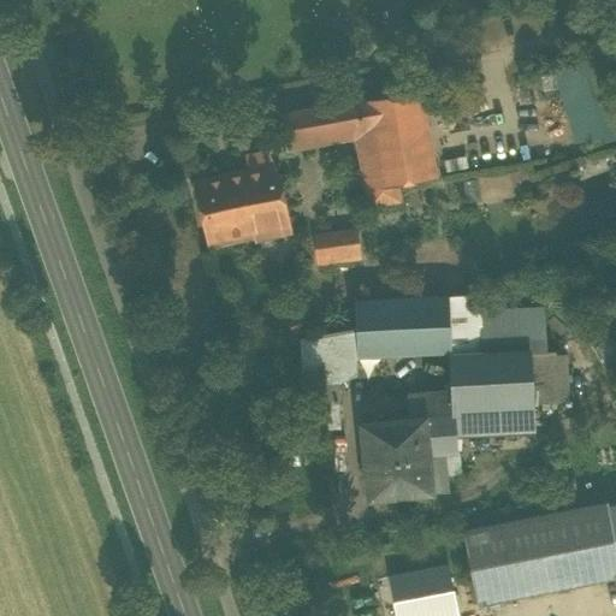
[(615,81),(606,51),(552,67),(575,144),(600,136),(603,144),(615,140),(615,81)]
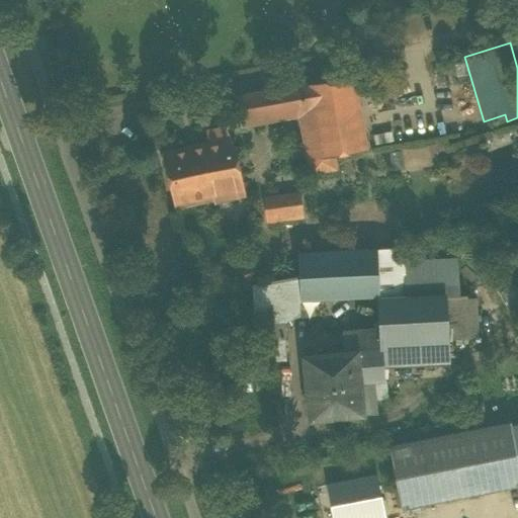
[(312,108),(321,157),(322,159),(366,150),(352,76),(308,85),(312,108)]
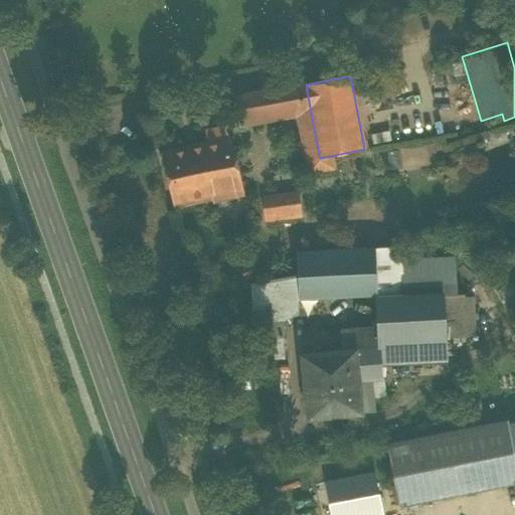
[(281,114),(310,108),(306,84),(235,98),(239,122),(281,114)]
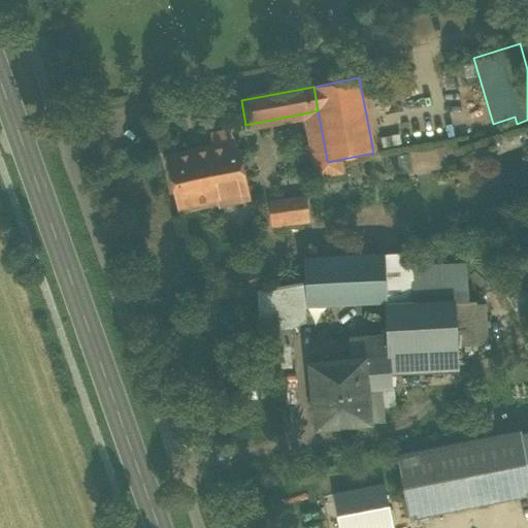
[(288,117),(297,166),(327,160),(318,110),(288,117)]
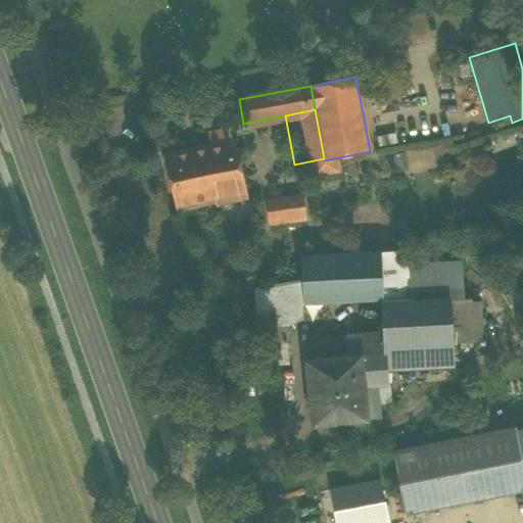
[(164,155),(178,210),(220,201),(247,194),(235,139),(231,125),(206,131),(209,145),(164,155)]
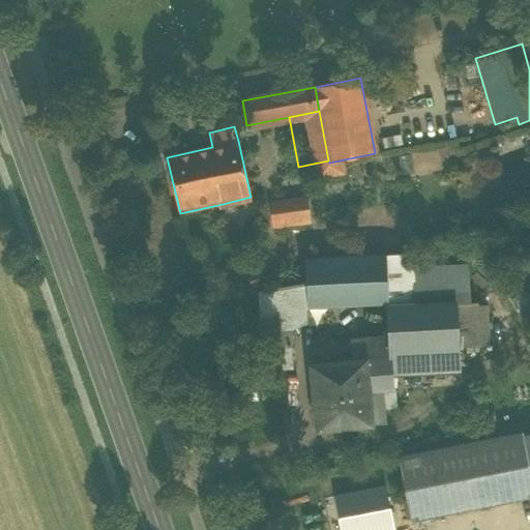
[(403,145),(401,134),(381,138),(383,149),(403,145)]
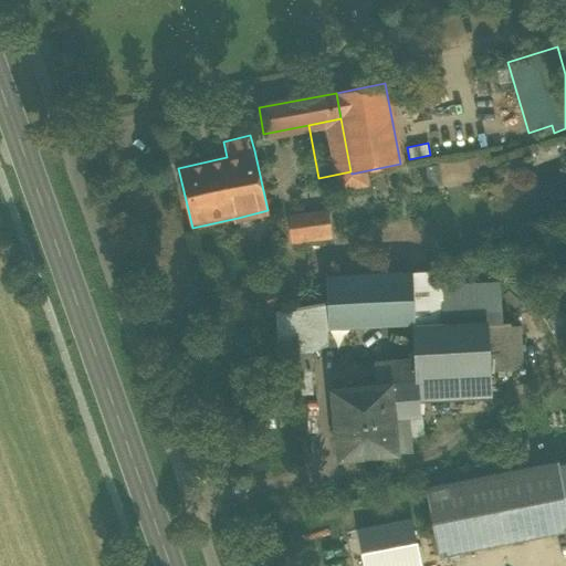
[(356,195),(352,174),(350,171),(318,178),(323,200),(356,195)]
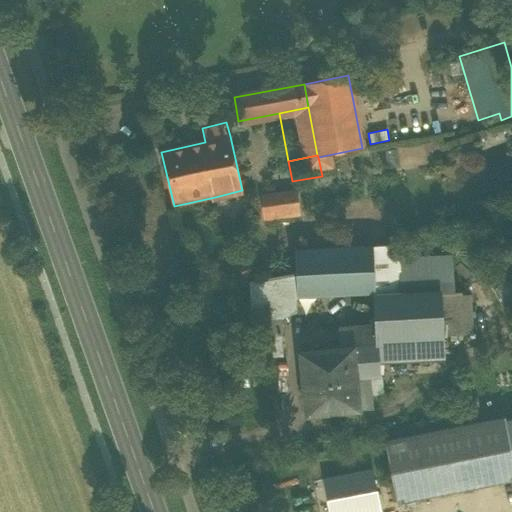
[(260,192),(262,216),(293,212),(294,212),(291,189),(260,192)]
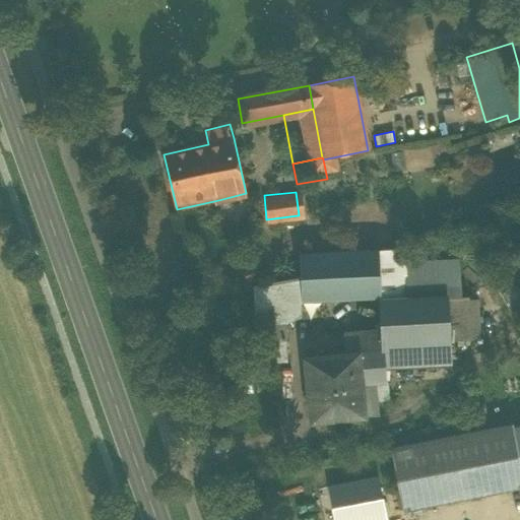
[(380,299),(381,303),(405,302),(403,264),(402,248),(379,249),(382,298),(380,299)]
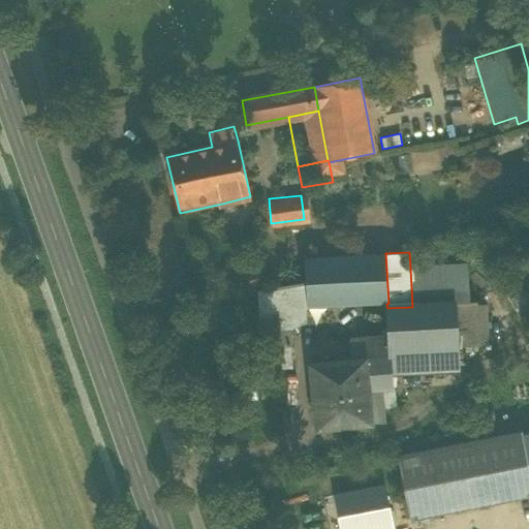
[(307,307),(386,304),(389,303),(385,253),(305,257),(306,282),(307,307)]
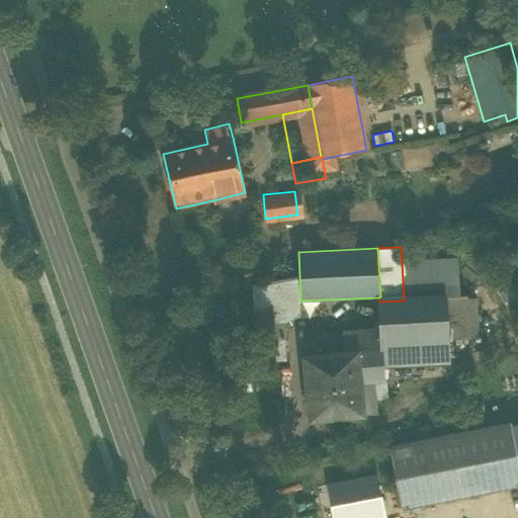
[(456,260),(402,263),(404,300),(446,299),(445,287),(457,286),(456,260)]
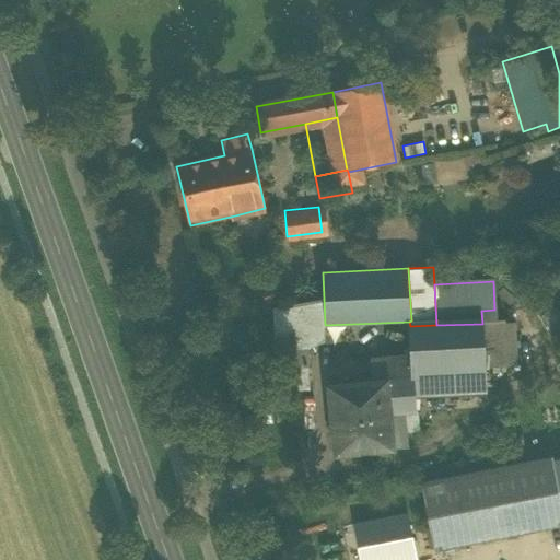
[(559,294),(535,312),(557,345),(559,342),(559,294)]
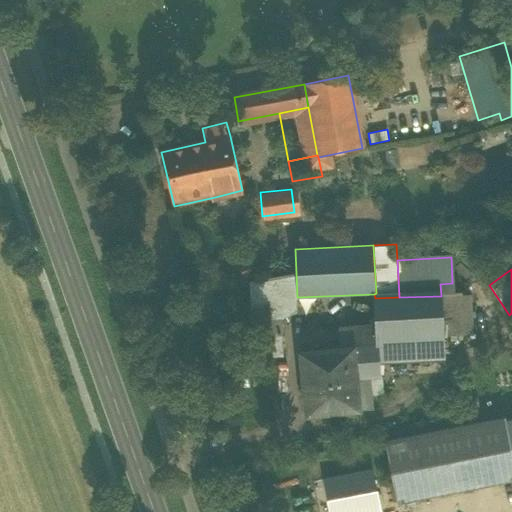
[(279,298),(297,297),(296,273),(251,281),(256,358),(280,356),(280,321),(279,298)]
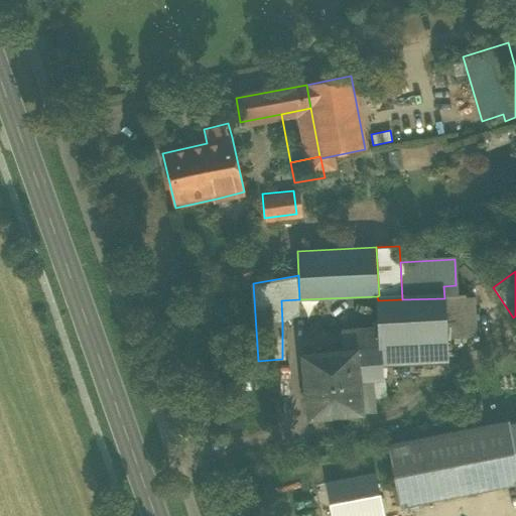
[(473,297),(444,298),(445,339),(474,338),(473,297)]
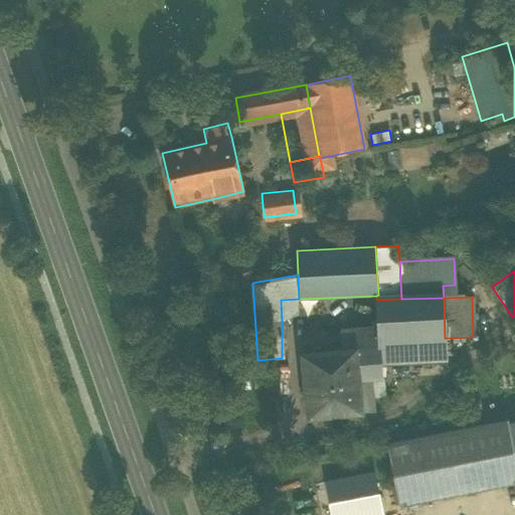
[(377,300),(378,323),(378,345),(380,345),(381,364),(446,362),(445,338),(444,298),(401,299),(377,300)]
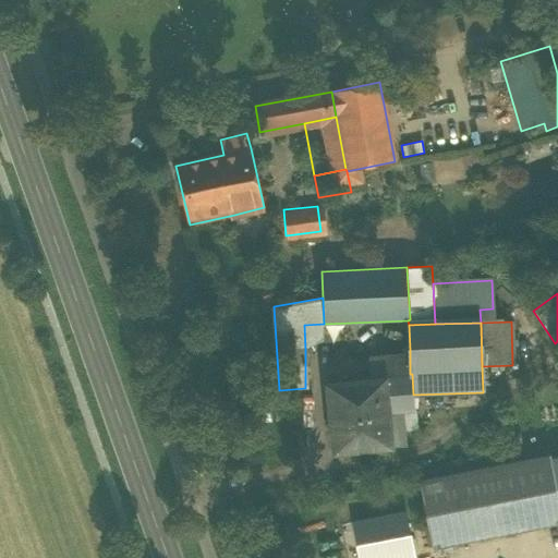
[(304,325),(305,350),(325,341),(324,324),(304,325)]
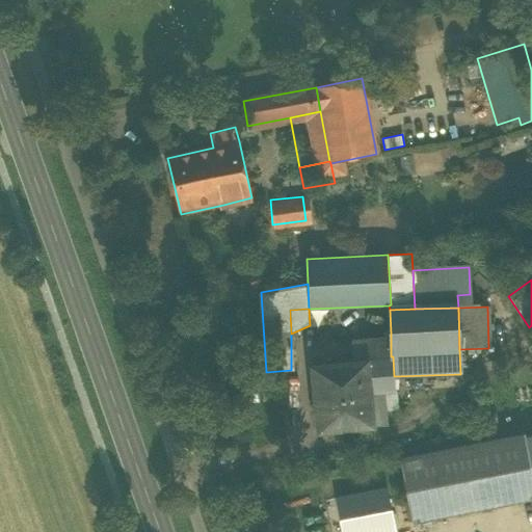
[(353,337),(353,362),(367,361),(367,358),(391,356),(391,334),(353,337)]
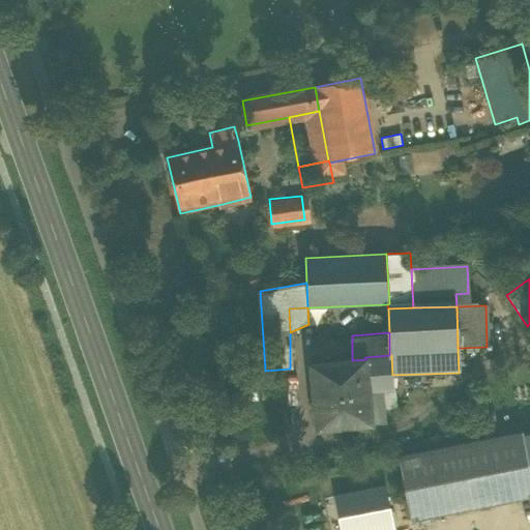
[(367,359),(371,391),(382,390),(393,389),(392,375),(391,355),(389,355),(365,357),(365,359),(367,359)]
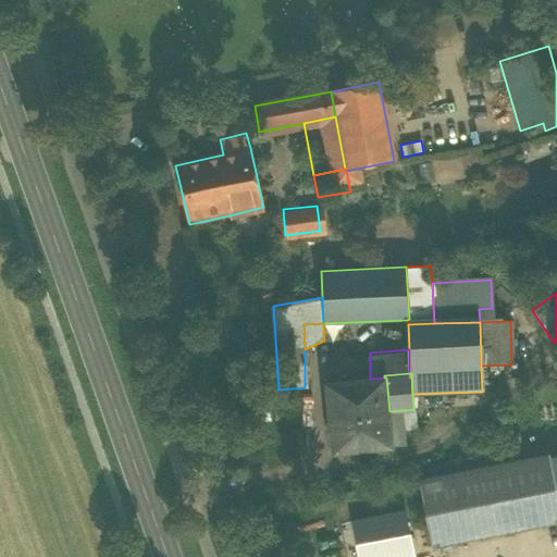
[(370,413),(390,411),(386,378),(384,378),(370,379),(326,384),(331,422),(350,420),(350,423),(371,421),(370,413)]
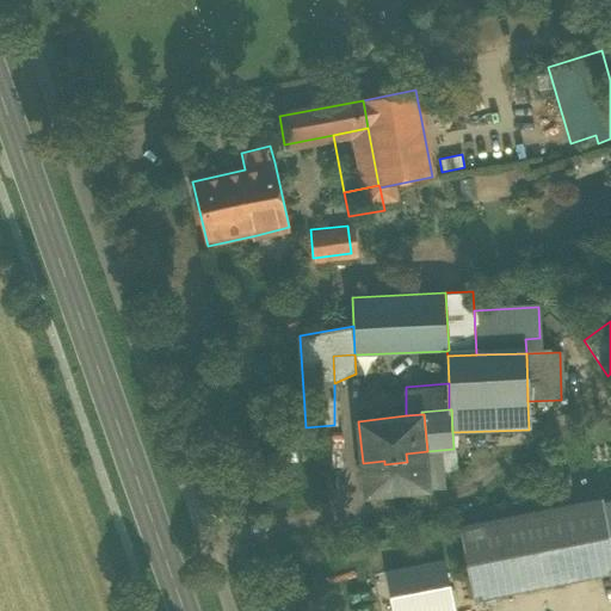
[(454,449),(440,450),(443,473),(458,470),(456,449),(454,449)]
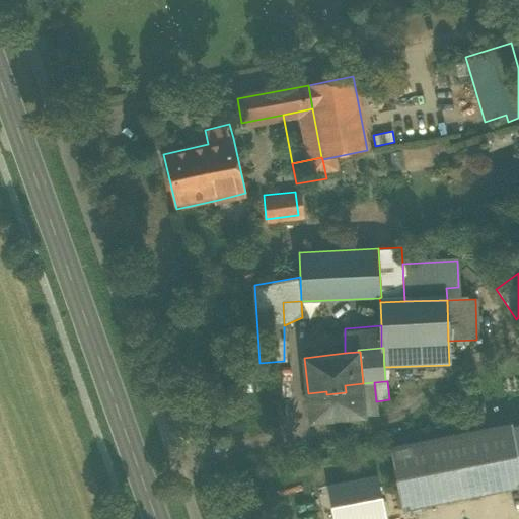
[(376,401),(374,382),(363,383),(367,416),(377,415),(376,401)]
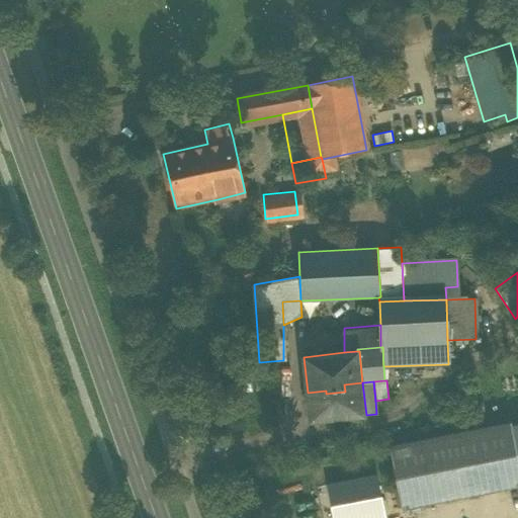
[(308,393),(311,421),(366,415),(362,382),(344,384),(345,392),(326,394),(326,391),(308,393)]
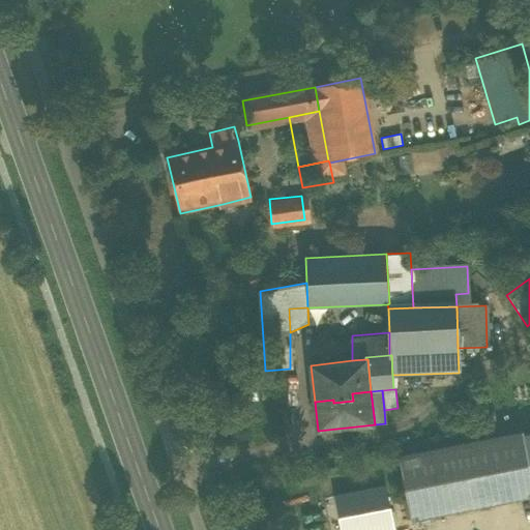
[(400,458),(412,519),(529,495),(529,470),(524,437),(523,434),(400,458)]
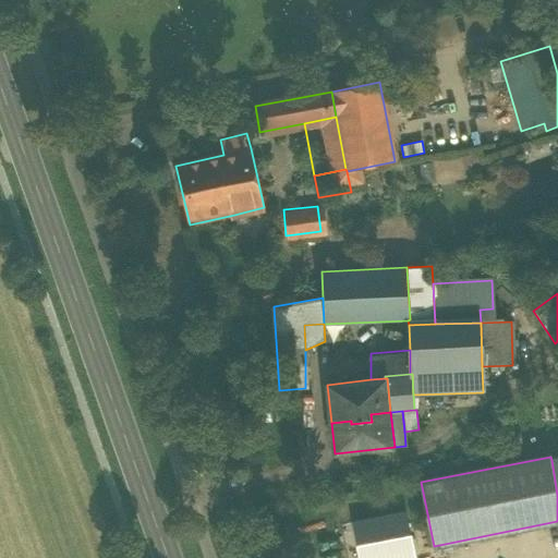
[(360,557),(379,557),(377,548),(411,542),(405,512),(353,523),(360,557)]
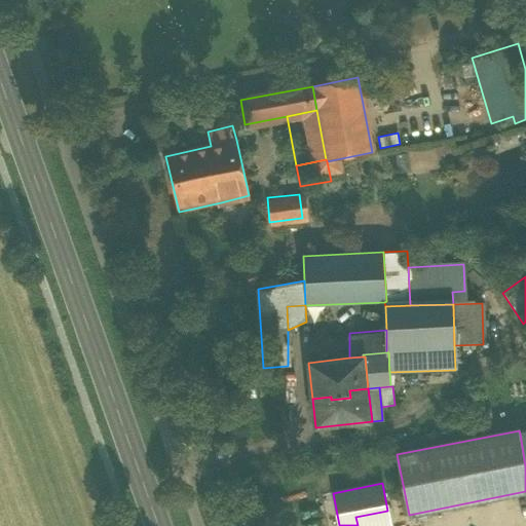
[(385,525),(390,525),(387,511),(355,517),(358,525),(385,525)]
